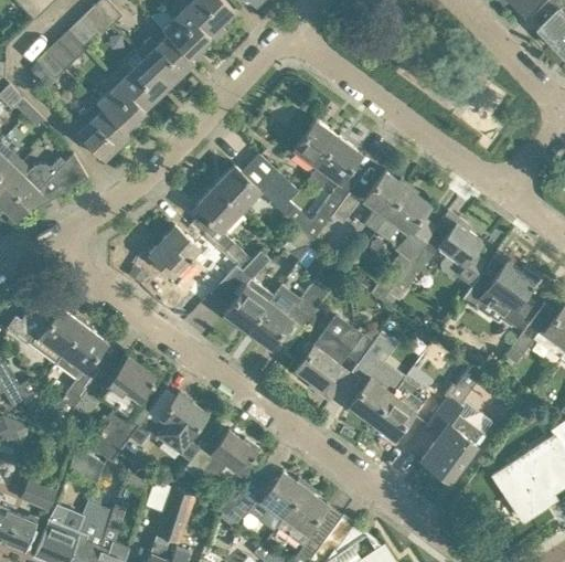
[(14,0),(34,20),(44,10),(34,0),(14,0)]
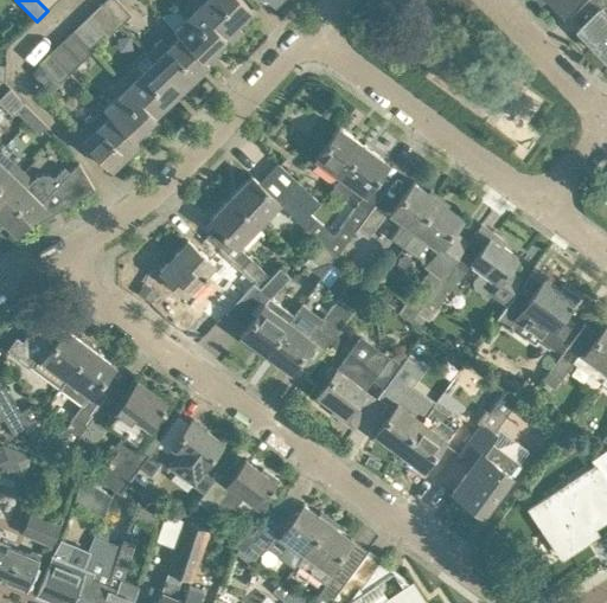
[(37,0),(48,11),(58,1),(57,0),(37,0)]
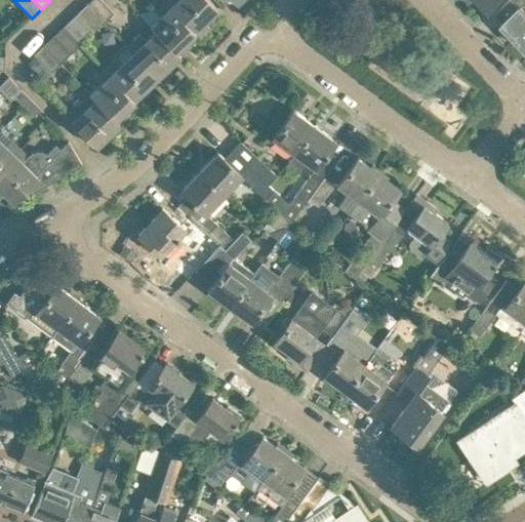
[(114,15),(101,1),(98,0),(92,0),(86,6),(104,25),(114,15)]
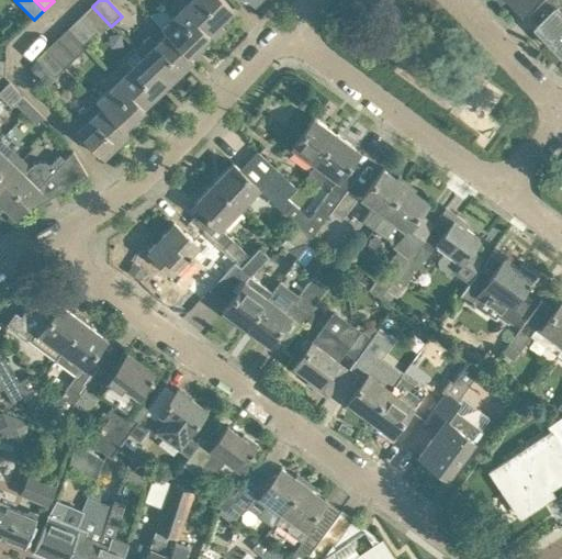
[(233,12),(221,0),(179,0),(176,3),(208,36),(213,43),(224,32),(218,25),(233,12)]
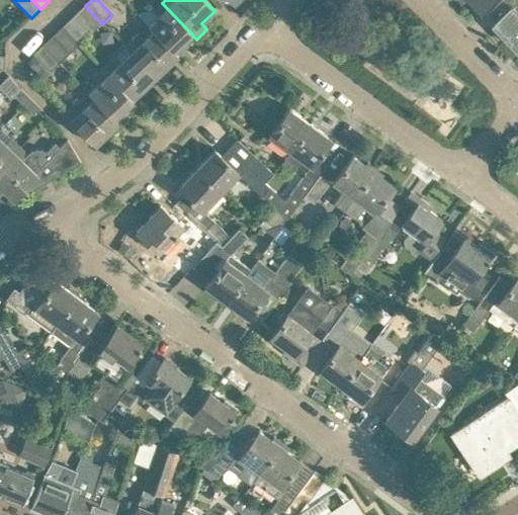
[(471,0),(483,12),(495,0),(466,0),(468,2),(470,0),(471,0)]
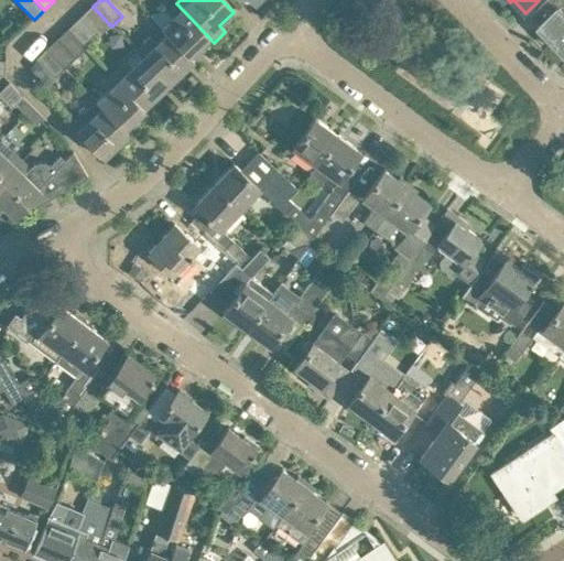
[(563,0),(551,0),(560,9),(540,28),(544,32),(541,34),(551,45),(554,43),(563,53),(563,0)]
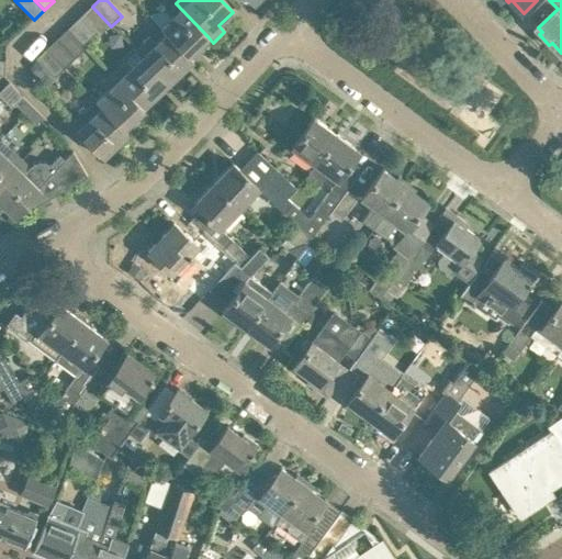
[(198,45),(208,36),(176,3),(167,12),(172,19),(163,29),(168,35),(193,62),(204,52),(198,45)]
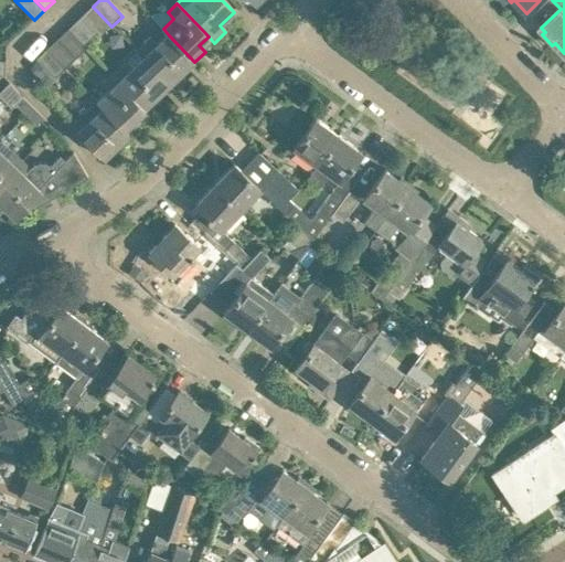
[(83,17),(98,33),(102,36),(112,27),(93,7),(83,17)]
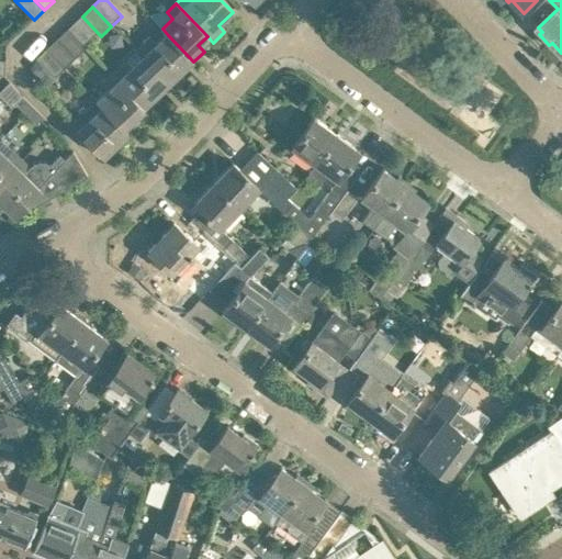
[(179,75),(193,62),(168,35),(157,46),(150,40),(136,53),(168,86),(167,86),(173,92),(184,81),(179,75)]
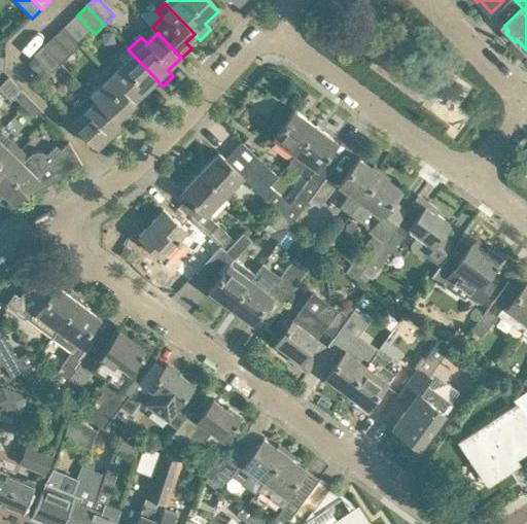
[(61,65),(70,57),(54,38),(43,47),(61,65)]
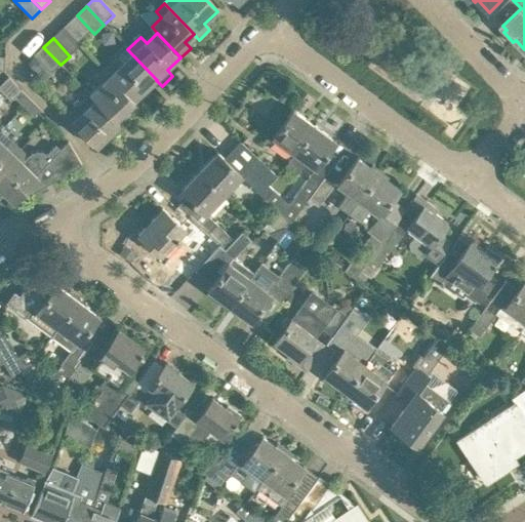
[(34,56),(50,75),(61,65),(43,47),(34,56)]
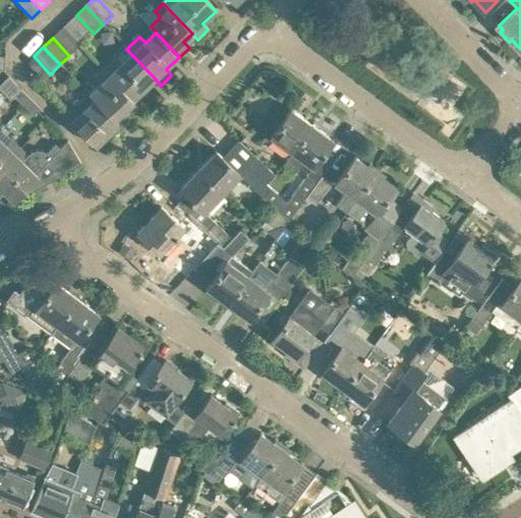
[(134,100),(155,79),(156,79),(126,49),(105,69),(134,100)]
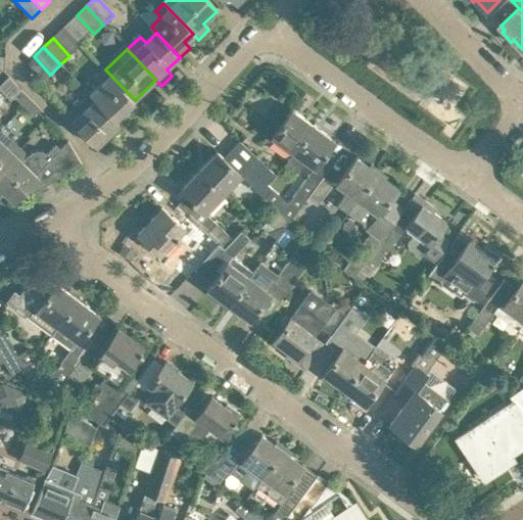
[(124,110),(135,100),(105,69),(94,81),(99,87),(90,96),(95,101),(94,102),(117,127),(130,115),(124,110)]
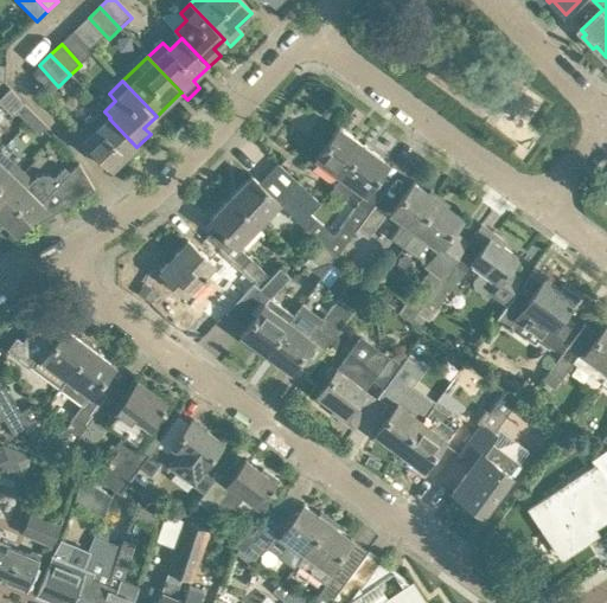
[(27,126),(36,117),(24,106),(16,114),(27,126)]
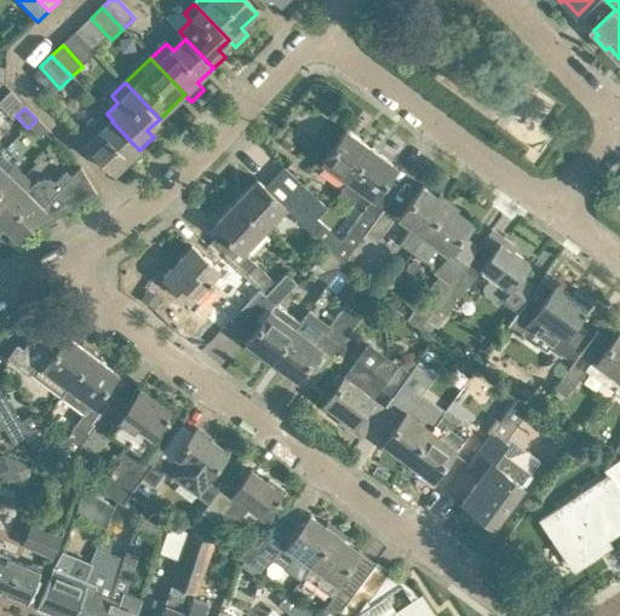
[(36,120),(28,128),(40,139),(47,131),(36,120)]
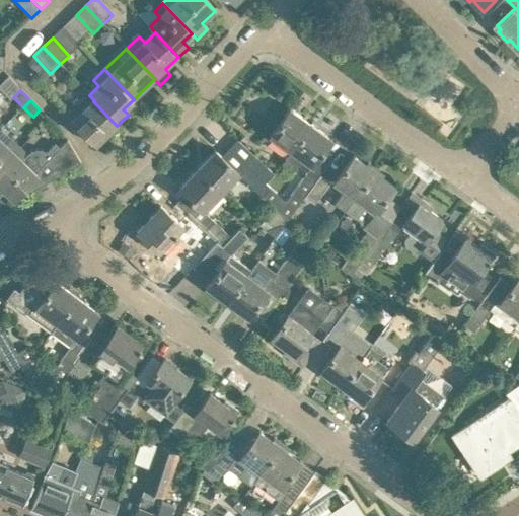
[(94,147),(117,126),(93,101),(85,111),(79,104),(66,117),(94,147)]
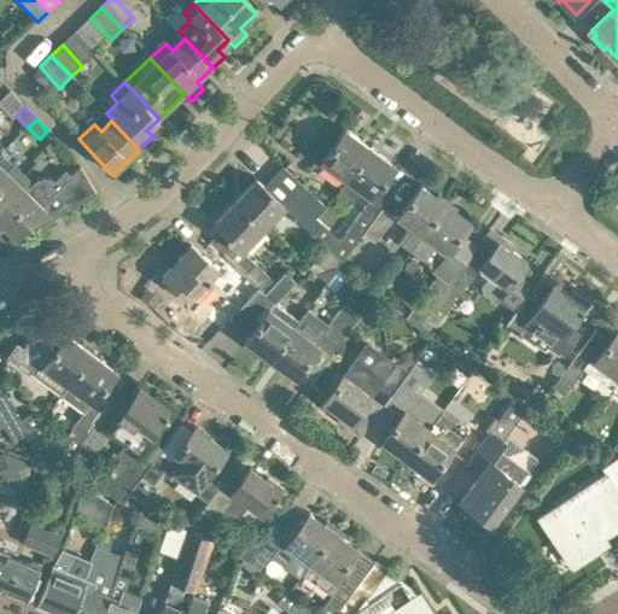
[(345,182),(371,150),(345,132),(320,164),(345,182)]
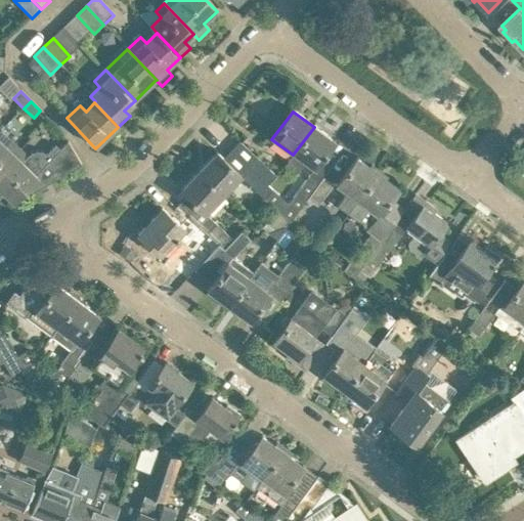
[(304,163),(314,171),(336,142),(314,127),(293,155),(284,168),(295,176),(304,163)]
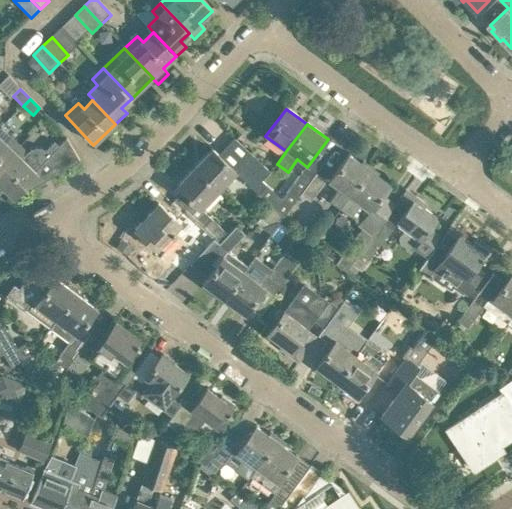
[(0,168),(20,147),(11,137),(5,143),(0,137),(0,168)]
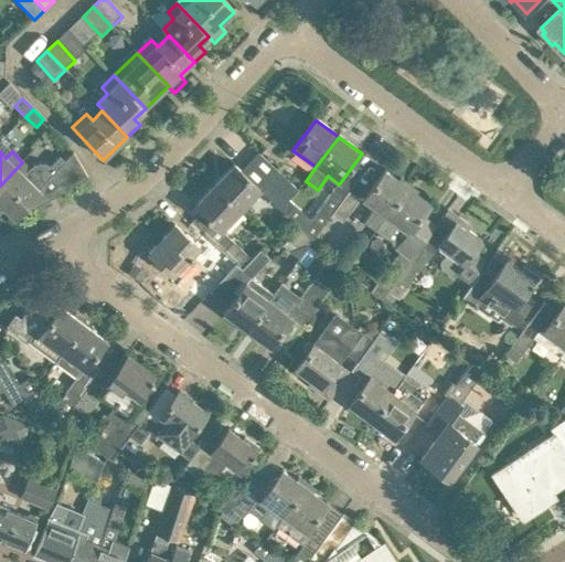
[(35,210),(88,179),(73,154),(64,162),(59,158),(51,167),(45,166),(41,165),(36,166),(32,167),(30,170),(22,162),(0,186),(0,205),(16,220),(30,204),(35,210)]
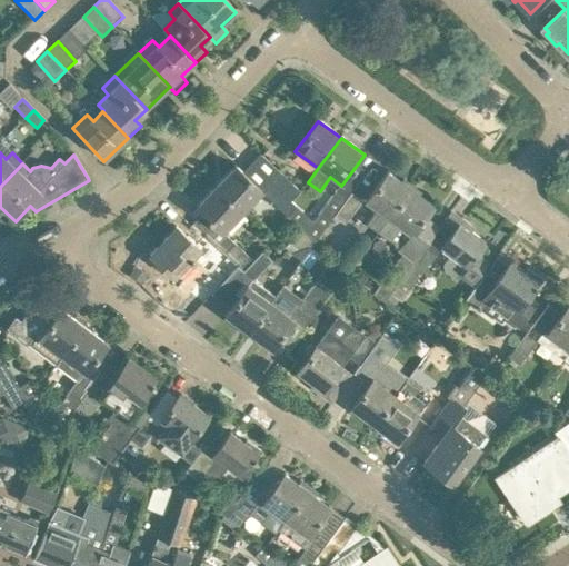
[(262,192),(251,182),(235,167),(215,188),(242,214),(262,192)]
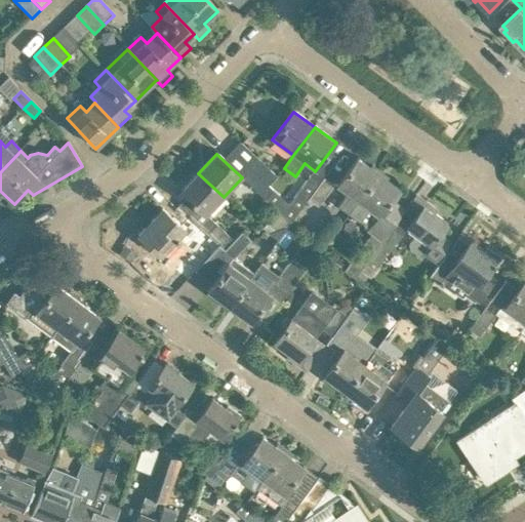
[(349,216),(380,172),(372,167),(370,170),(359,161),(359,160),(358,159),(337,187),(348,195),(338,208),(349,216)]
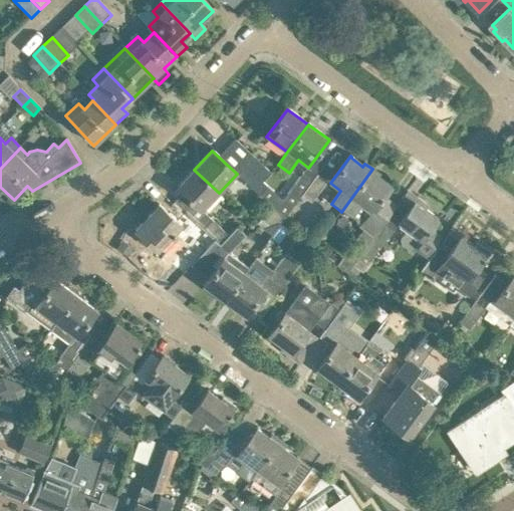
[(245,166),(250,171),(263,183),(271,174),(253,158),(245,166)]
